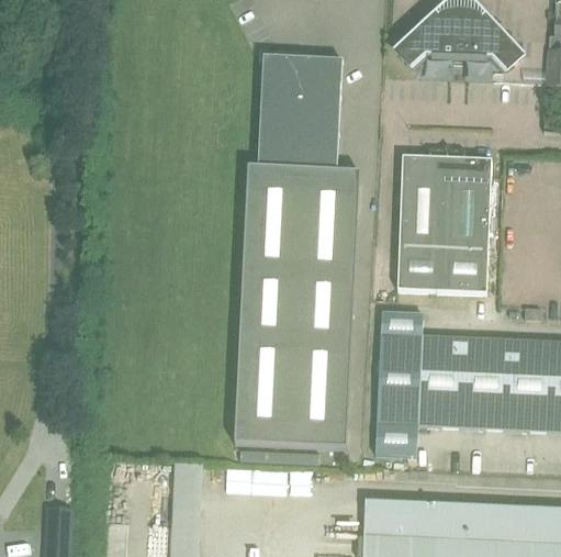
[(557,0),(554,35),(550,35),(547,85),(560,85),(560,0),(557,0)]
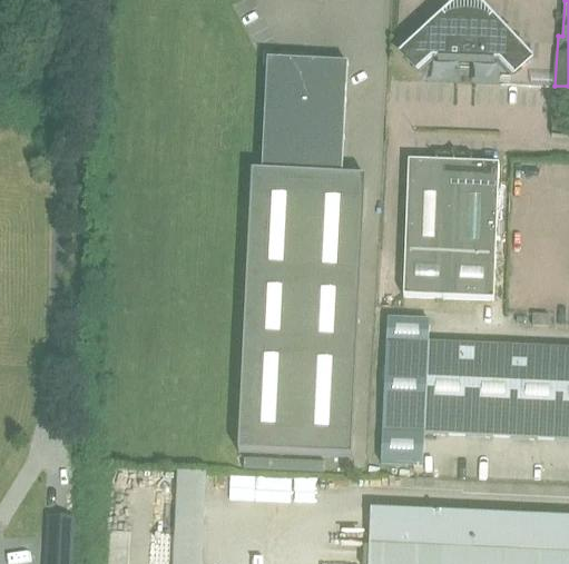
[(448,13),(443,9),(400,49),(419,68),(431,57),(498,59),(509,71),(529,53),(489,10),(484,15),(481,13),(476,12),(470,11),(468,11),(461,11),(459,11),(455,11),(453,12),(448,13)]
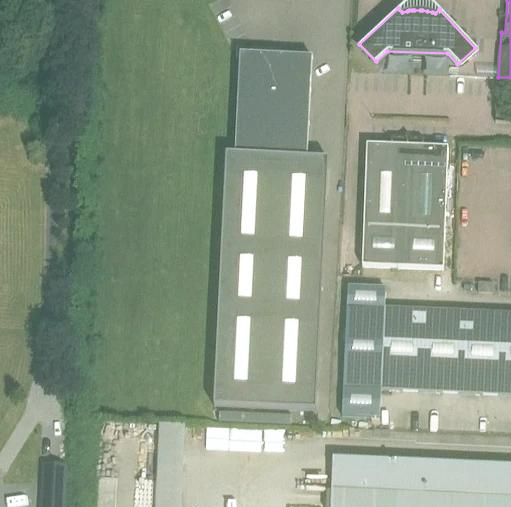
[(327,157),(306,156),(311,54),(239,50),(234,152),(225,152),(213,402),(315,407),(327,157)]
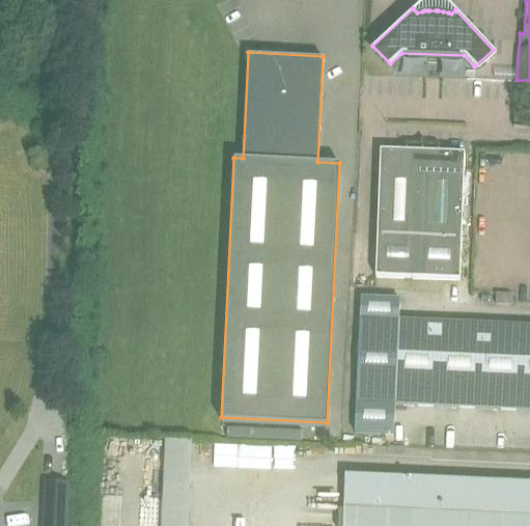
[(458,276),(464,150),(379,147),(374,273),(458,276)]
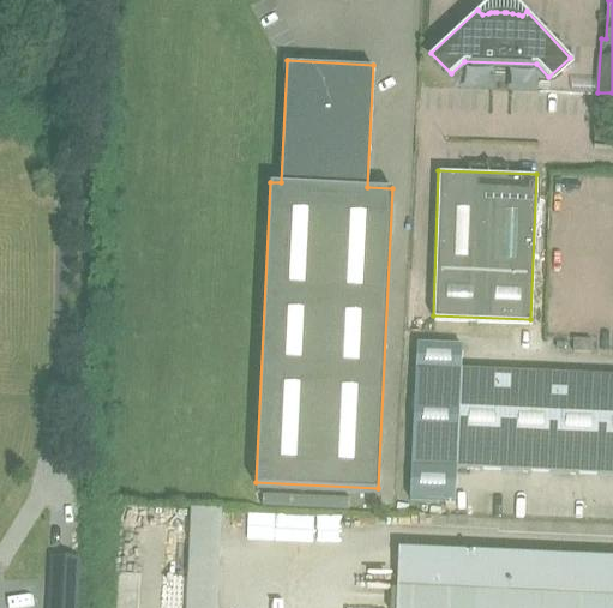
[(589,348),(590,336),(574,335),(572,347),(589,348)]
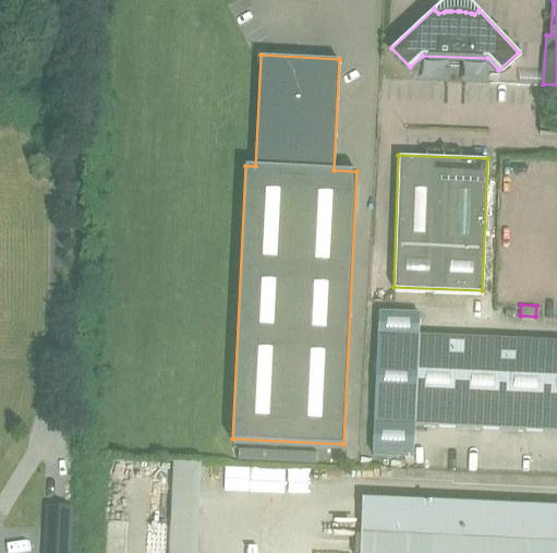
[(419,312),(378,310),(372,452),(412,454),(414,421),(419,333),(419,312)]
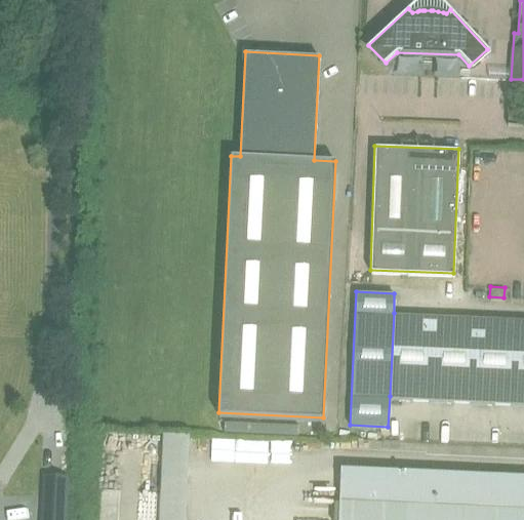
[(523,402),(523,319),(394,313),(390,396),(523,402)]
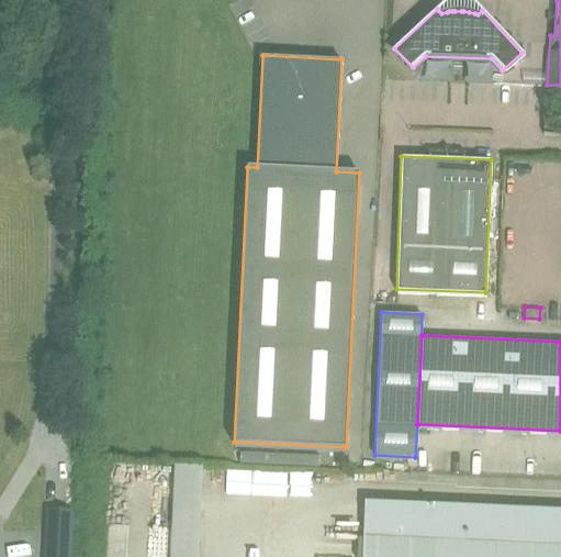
[(197,556),(202,464),(174,463),(168,556),(197,556)]
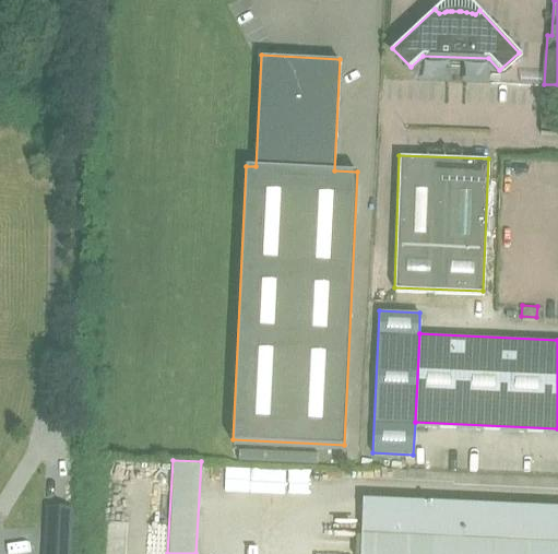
[(557,553),(557,504),(364,495),(360,553),(557,553)]
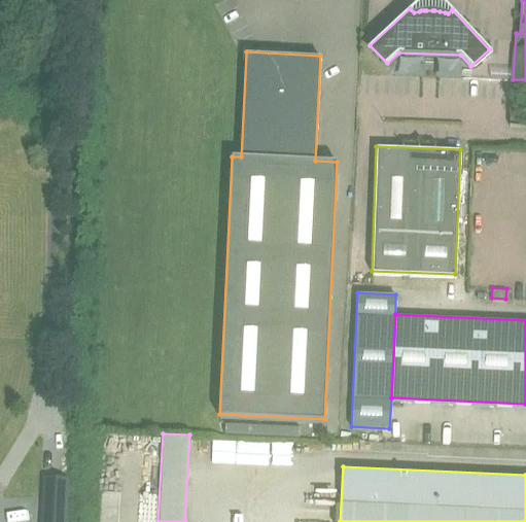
[(39,514),(65,515),(66,477),(41,476),(39,514)]
